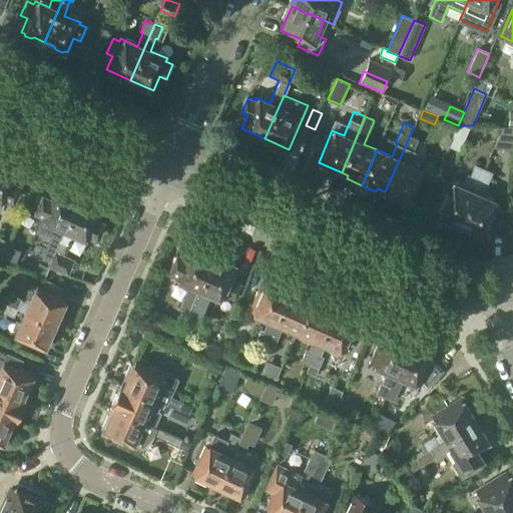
[(470,125),(458,125),(456,125),(448,146),(459,151),(470,125)]
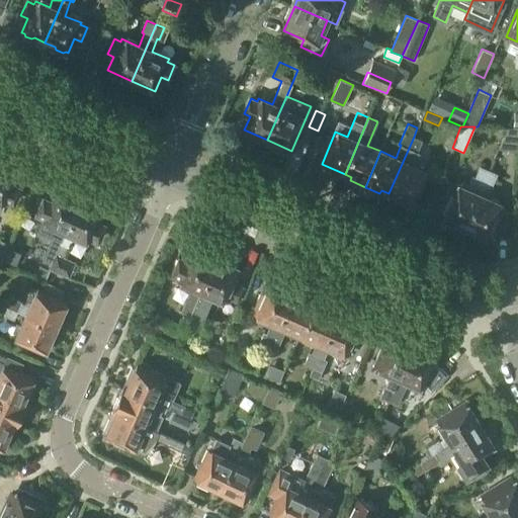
[(505,151),(517,152),(517,126),(512,126),(508,126),(498,148),(505,151)]
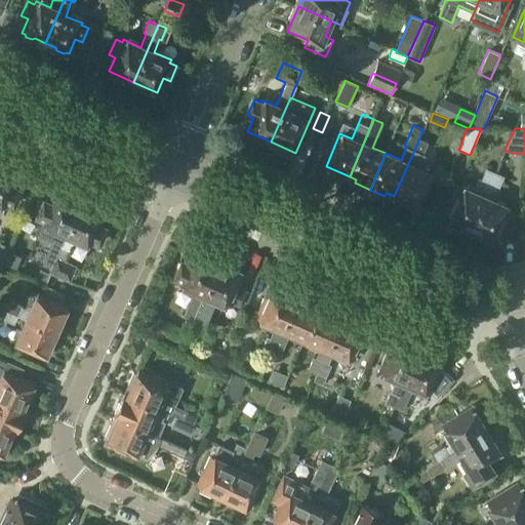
[(419,138),(394,196),(417,206),(432,173),(421,169),(427,156),(422,154),(428,143),(419,138)]
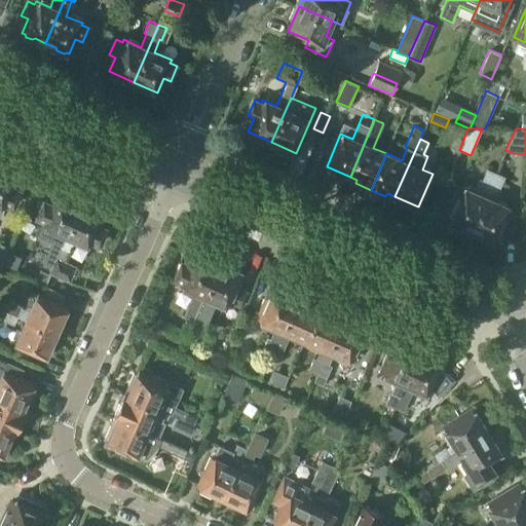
[(5,168),(0,165),(0,216),(0,217),(5,207),(6,208),(7,204),(12,207),(19,191),(12,188),(19,175),(15,174),(14,171),(8,167),(5,168)]
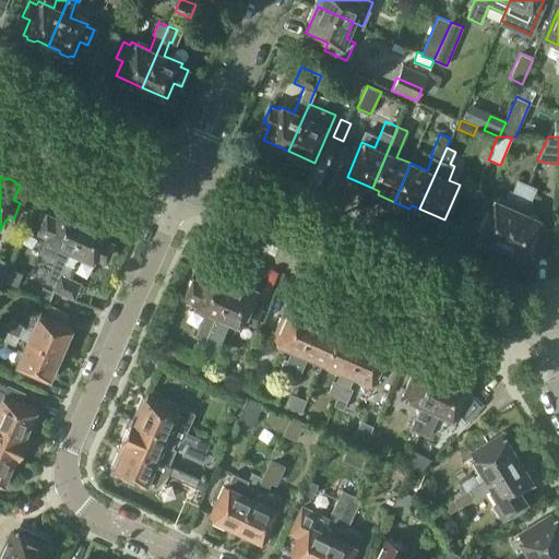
[(500,245),(527,183),(518,179),(512,191),(509,189),(502,203),(492,199),(477,234),(500,245)]
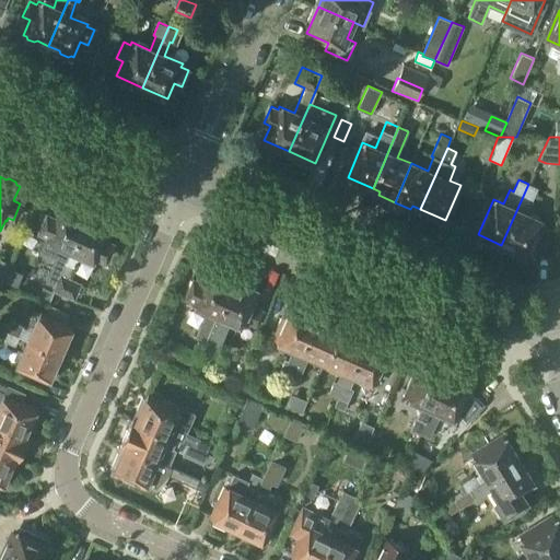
[(528,184),(501,245),(527,256),(543,221),(527,214),(533,200),(532,200),(537,187),(528,184)]
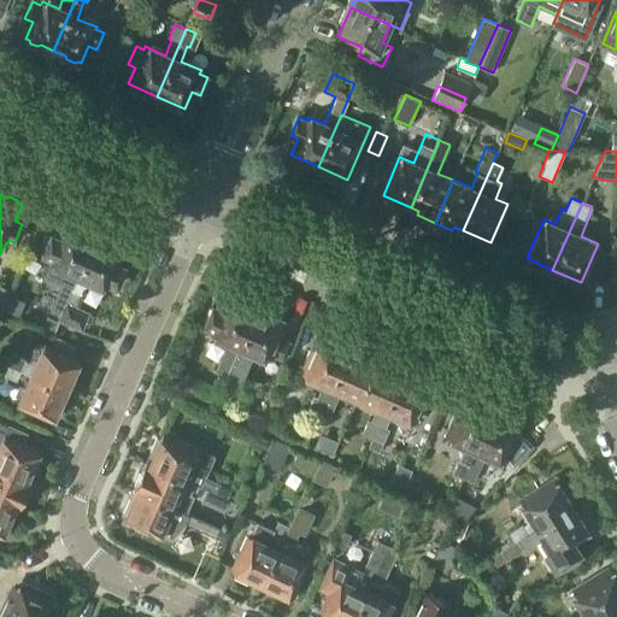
[(51,311),(60,315),(62,316),(97,238),(69,225),(62,241),(50,236),(41,253),(52,258),(45,276),(62,283),(51,311)]
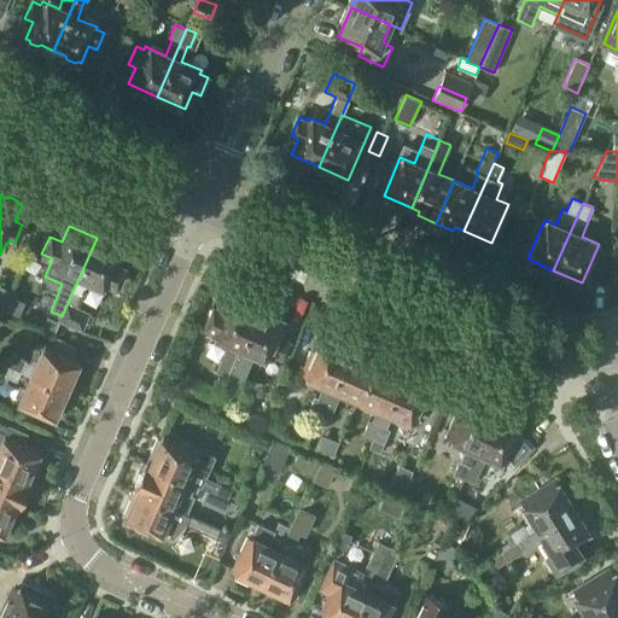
[(91,313),(76,307),(88,280),(108,289),(110,284),(117,287),(126,269),(117,266),(124,250),(97,238),(62,316),(60,315),(58,321),(59,321),(82,331),(91,313)]
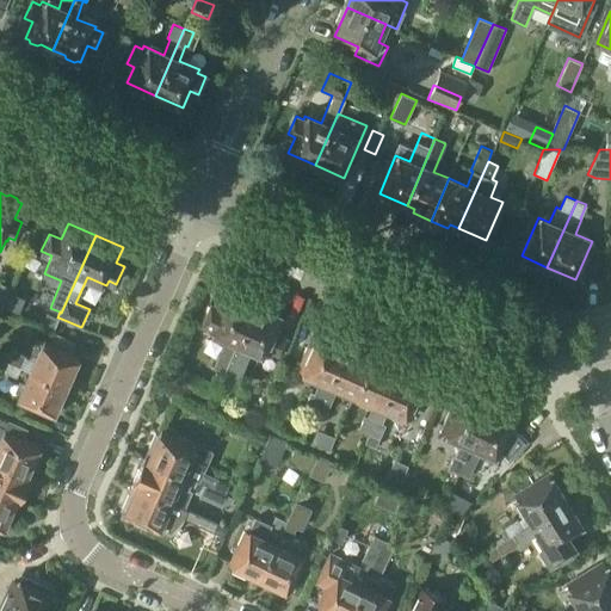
[(11,288),(0,283),(0,309),(1,310),(11,288)]
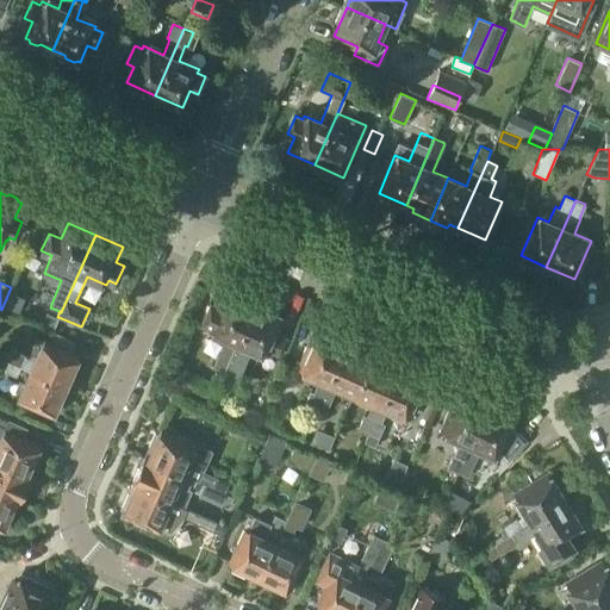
[(11,292),(5,305),(19,311),(24,298),(11,292)]
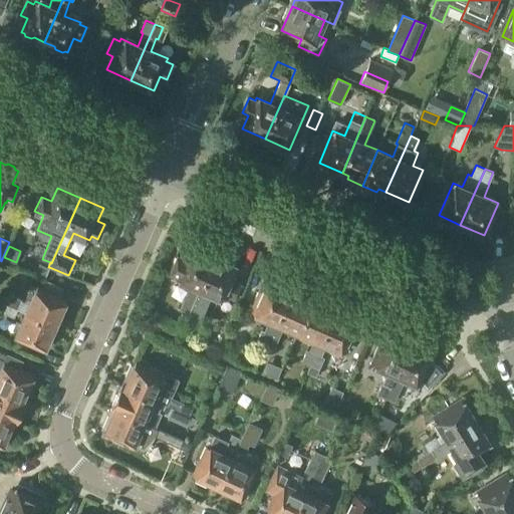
[(190,312),(214,256),(204,252),(203,249),(196,246),(193,247),(191,246),(185,259),(178,256),(171,272),(179,276),(177,279),(191,285),(181,308),(189,312),(190,312)]
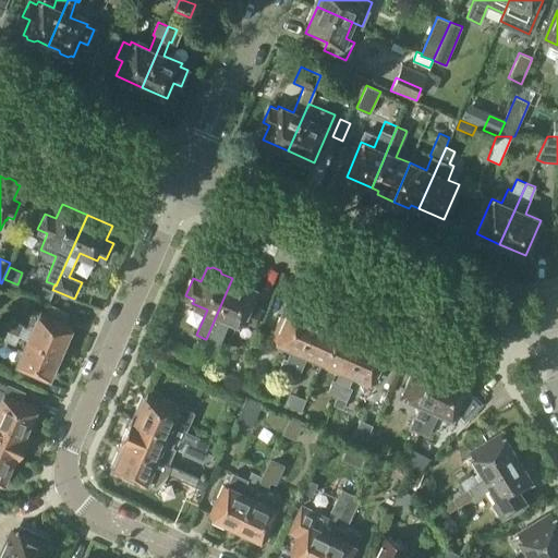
[(263,311),(251,305),(257,289),(255,288),(254,284),(246,281),(243,282),(232,278),(206,339),(205,339),(202,346),(216,352),(227,325),(223,324),(227,318),(242,325),(244,320),(255,326),(263,311)]
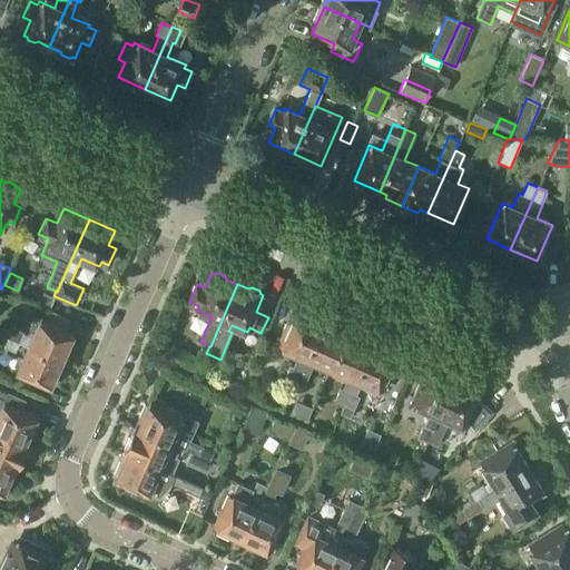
[(45,292),(39,304),(48,308),(50,308),(55,296),(53,296),(45,292)]
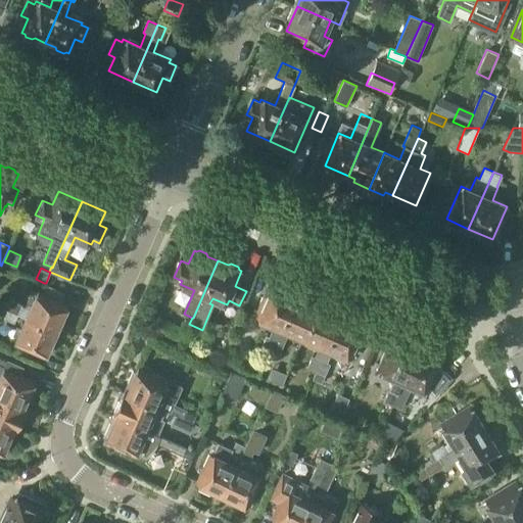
[(263,297),(257,310),(259,311),(257,317),(281,327),(295,294),(285,290),(284,287),(277,284),(274,285),(272,284),(266,298),(263,297)]
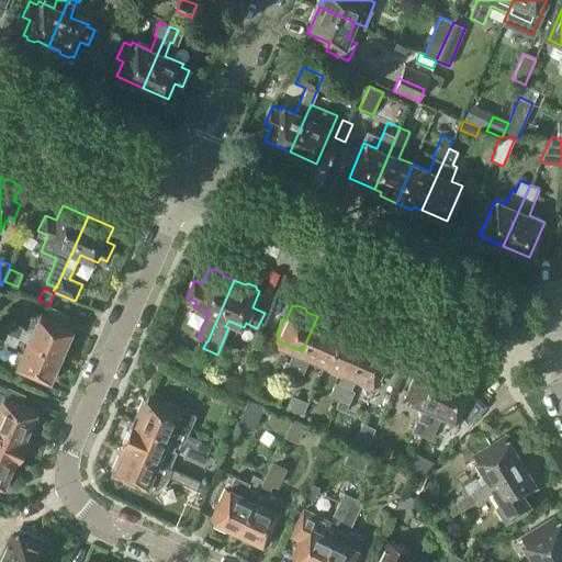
[(11,322),(7,332),(20,338),(29,341),(60,355),(65,345),(68,346),(74,334),(70,333),(71,329),(40,316),(38,319),(32,317),(27,328),(11,322)]
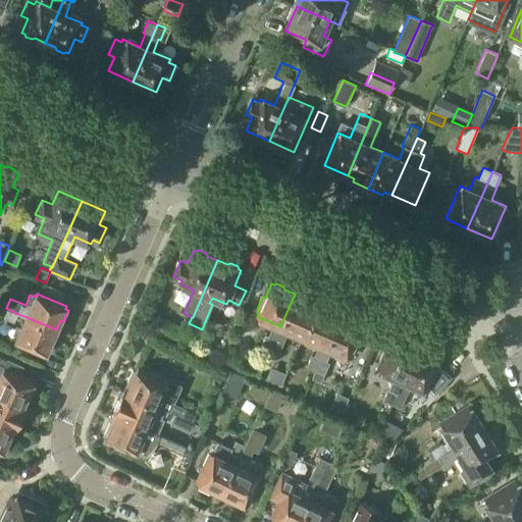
[(275,338),(269,351),(278,354),(289,330),(303,336),(319,300),(317,300),(316,297),(309,294),(307,295),(304,294),(303,297),(295,294),(280,326),(275,338)]
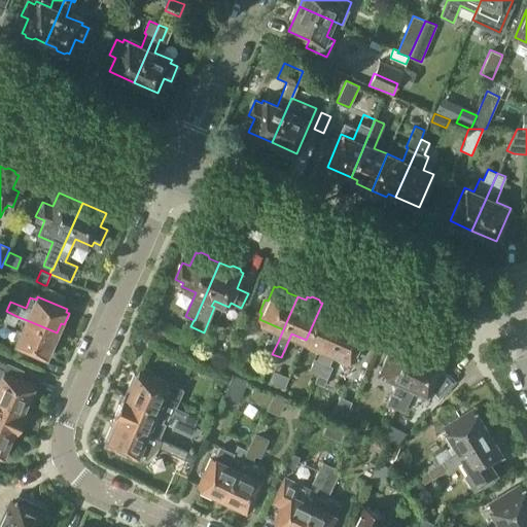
[(322,303),(306,340),(329,349),(344,317),(336,313),(337,310),(335,309),(334,306),(326,303),(323,304),(322,303)]
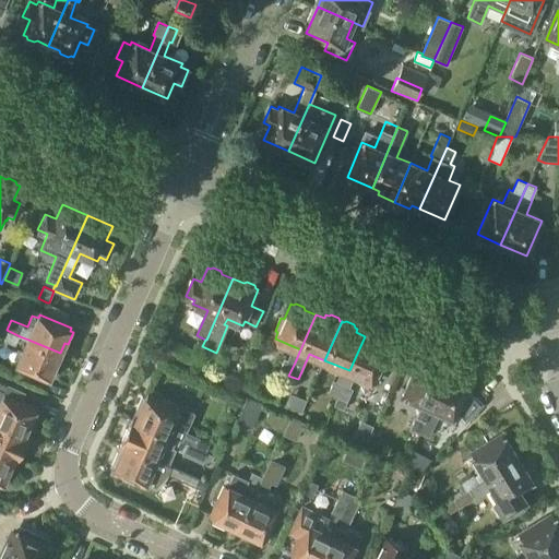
[(15,345),(20,336),(7,330),(2,340),(15,345)]
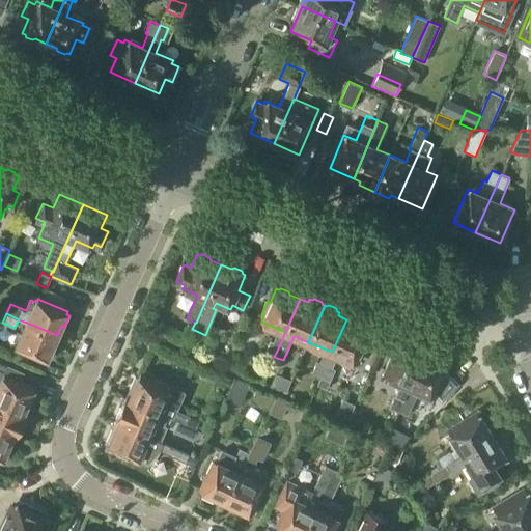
[(346,319),(332,352),(355,362),(358,357),(361,358),(366,345),(363,344),(369,330),(367,329),(366,326),(359,323),(356,324),(346,319)]
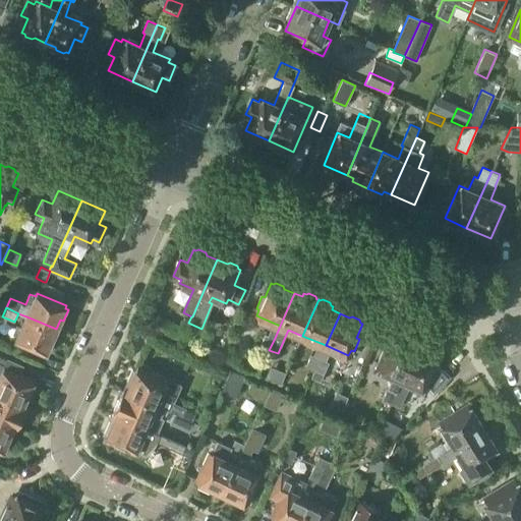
[(56,329),(26,316),(16,339),(46,352),(47,349),(50,351),(55,339),(52,338),(56,329)]
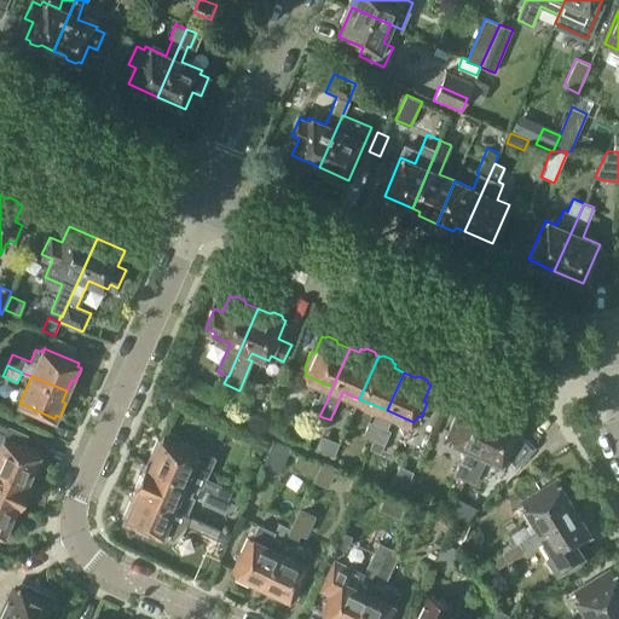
[(314,398),(308,411),(319,416),(327,401),(319,398),(316,397),(314,398)]
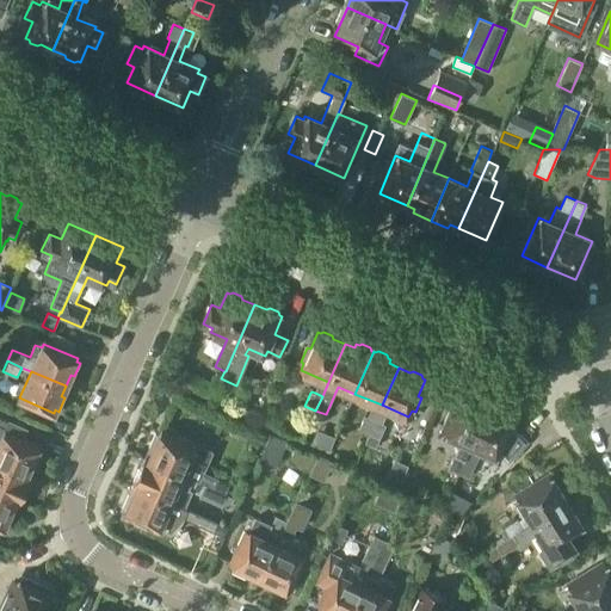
[(450,409),(444,424),(446,425),(444,432),(463,440),(457,456),(454,455),(448,468),(458,473),(488,406),(476,401),(475,397),(467,394),(463,395),(461,394),(454,411),(450,409)]
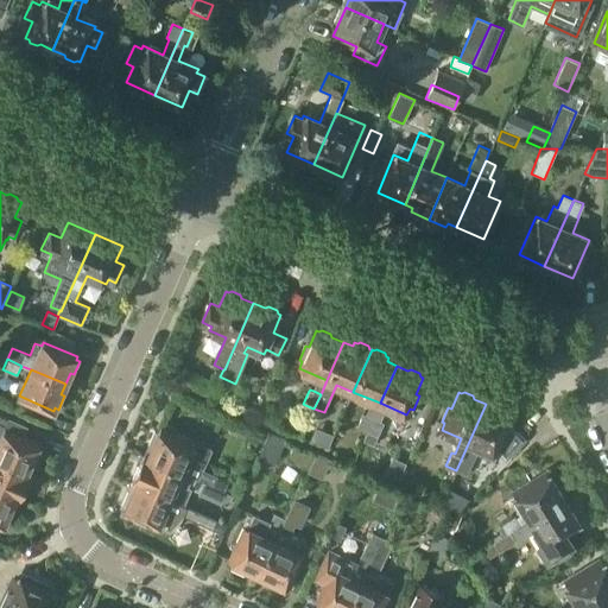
[(486,404),(456,470),(467,475),(479,448),(495,455),(498,449),(506,457),(524,439),(508,425),(513,417),(510,415),(508,412),(500,409),(496,410),(486,404)]
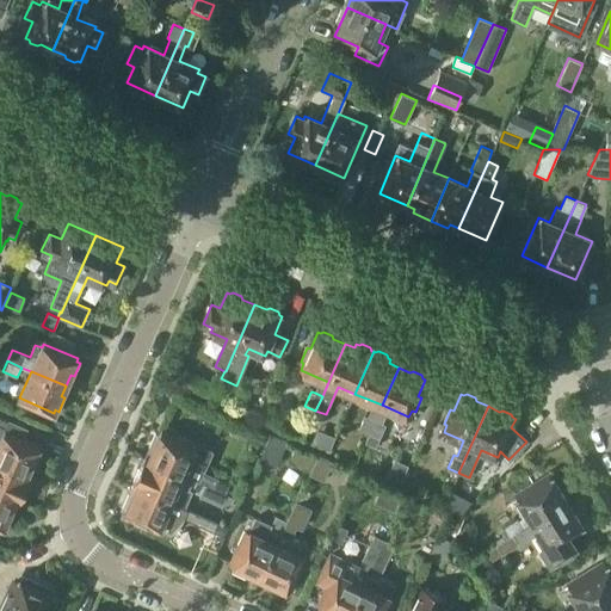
[(0,461),(28,473),(31,464),(35,466),(41,451),(37,450),(38,448),(20,439),(26,429),(0,415),(0,461)]
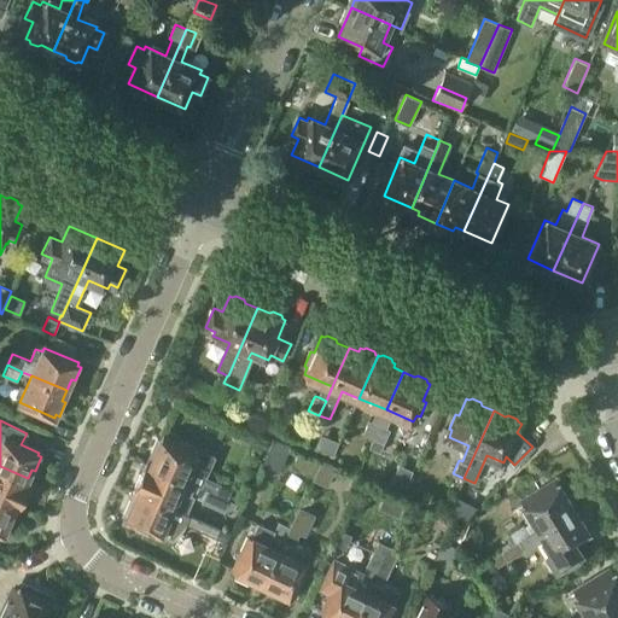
[(369,420),(363,433),(373,438),(379,424),(372,421),(369,420)]
